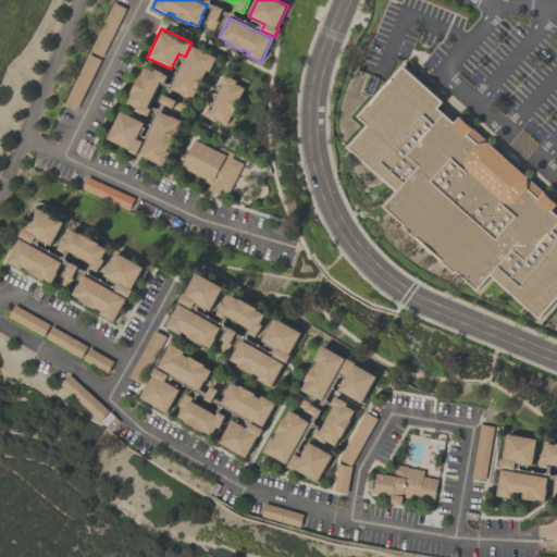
[(172,88),(194,46),(217,58),(210,72),(207,70),(203,77),(205,77),(198,93),(196,91),(192,99),(182,95),(183,94),(172,88)]
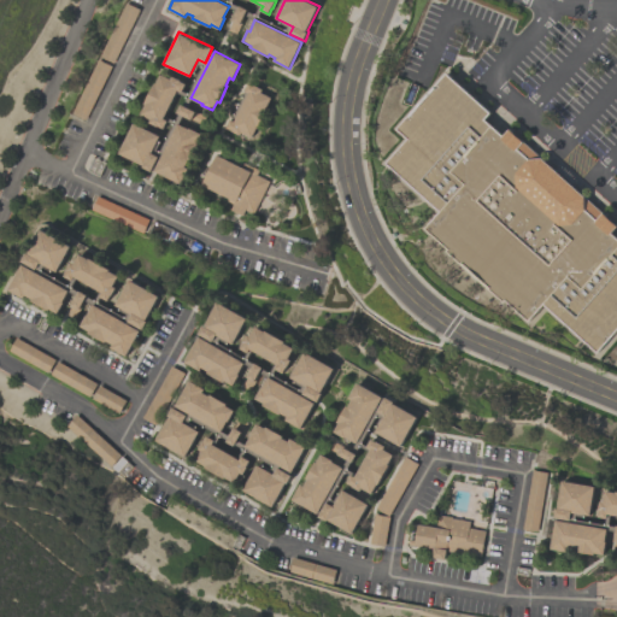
[(141,113),(146,104),(145,104),(154,83),(157,84),(162,74),(170,78),(172,75),(181,80),(181,81),(186,83),(181,94),(177,92),(164,118),(169,121),(164,130),(150,123),(151,118),(141,113)]
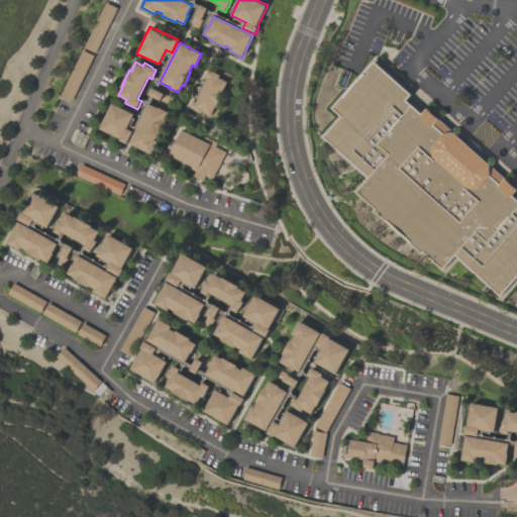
[(369,180),(323,139),(341,120),(332,112),(376,65),(516,192),(516,286),(504,301),(457,260),(444,275),(355,194),(369,180)]
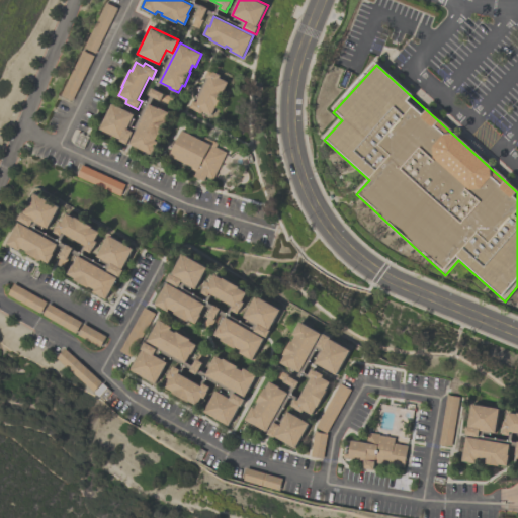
[(210,115),(201,110),(200,113),(189,108),(192,101),(195,102),(207,78),(204,76),(207,69),(219,75),(218,78),(227,82),(219,98),(221,99),(216,107),(214,107),(210,115)]
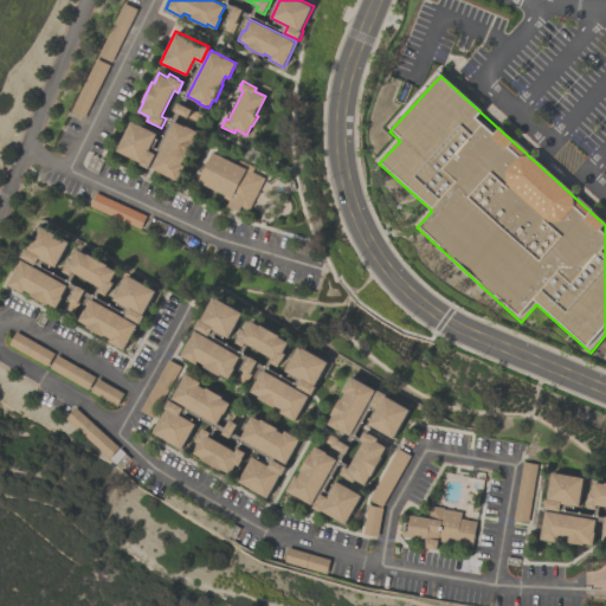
[(131,121),(158,134),(149,150),(156,154),(149,168),(140,165),(141,162),(117,150),(131,121)]
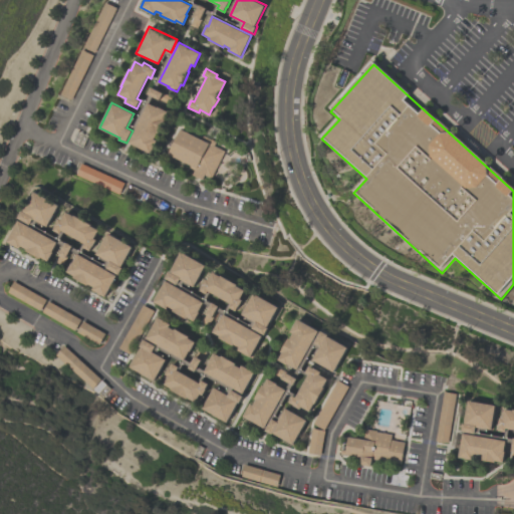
[(148,102),(158,107),(158,106),(168,111),(164,118),(166,118),(158,134),(157,134),(154,139),(157,141),(151,153),(129,143),(148,102)]
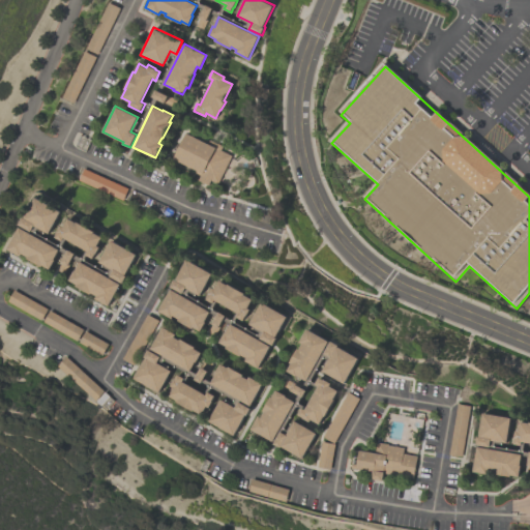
[(208,185),(198,180),(200,175),(194,172),(195,170),(173,159),(185,134),(210,145),(212,142),(222,146),(219,150),(231,156),(217,185),(209,181),(208,185)]
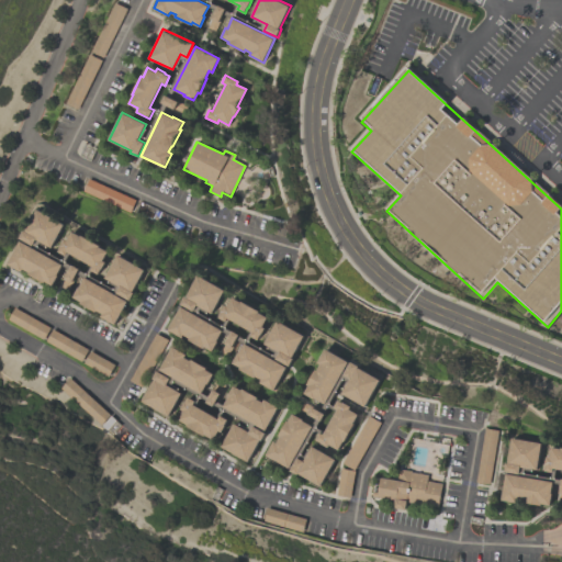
[(117,204),(130,213),(135,203),(123,195),(117,204)]
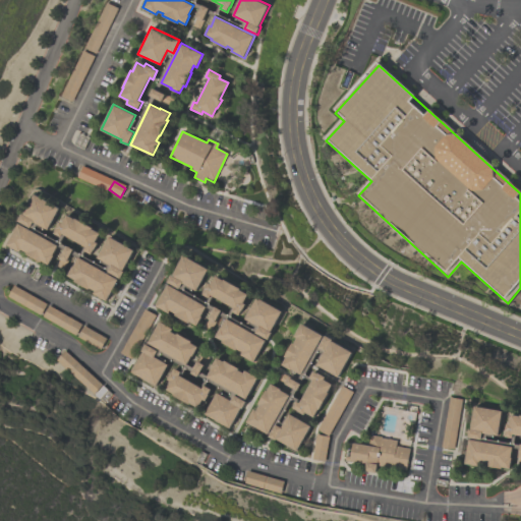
[(62,208),(50,229),(36,221),(33,227),(20,220),(24,213),(25,214),(38,193),(62,208)]
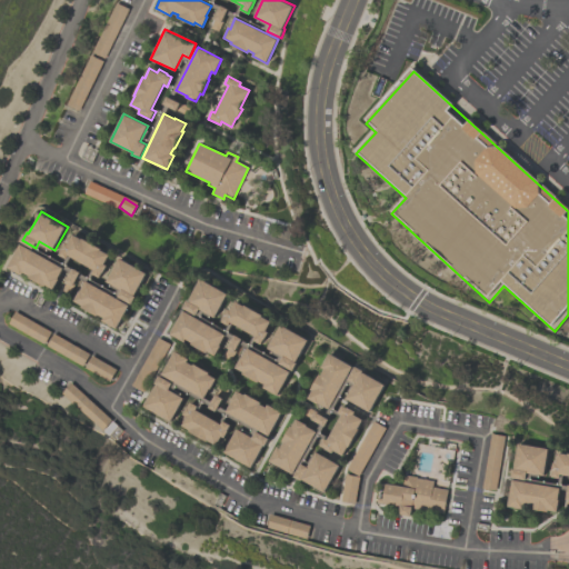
[(101,278),(93,273),(96,269),(70,256),(68,259),(60,255),(63,249),(62,249),(67,241),(70,242),(75,233),(83,239),(85,238),(102,248),(102,249),(111,255),(106,263),(109,265),(105,273),(103,272),(101,278)]
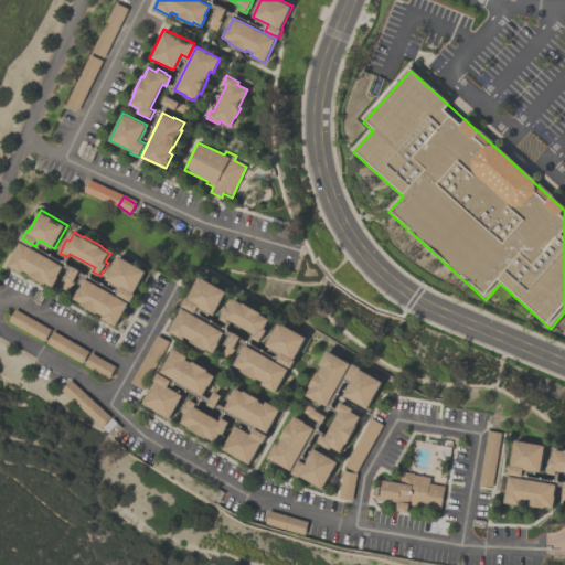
[(65,266),(53,287),(46,283),(45,284),(30,275),(30,274),(24,270),(22,273),(9,265),(22,242),(65,266)]
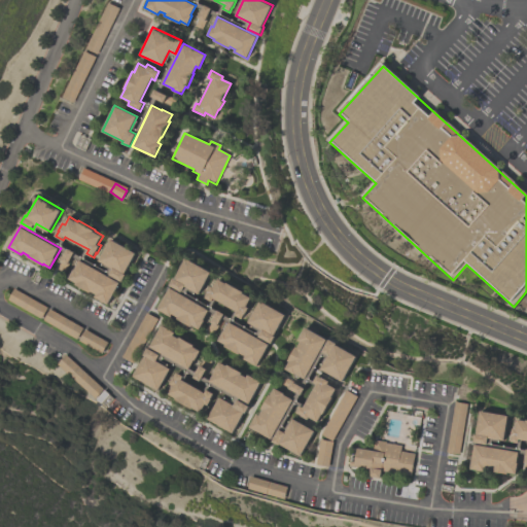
[(137,252),(125,273),(127,274),(123,282),(109,275),(113,269),(99,260),(112,239),(137,252)]
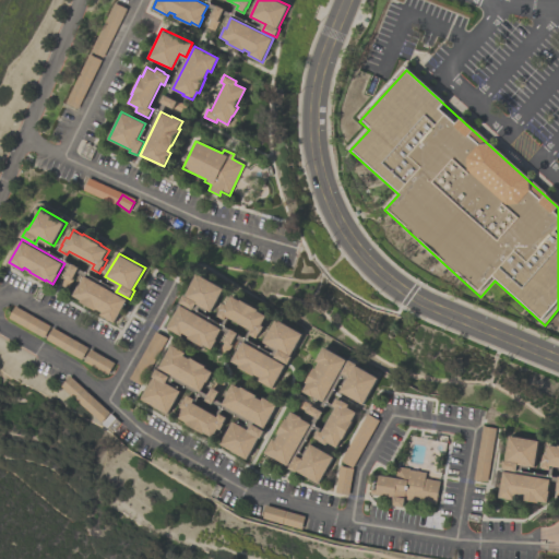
[(213,312),(198,304),(194,310),(180,302),(185,295),(187,296),(199,273),(226,288),(213,312)]
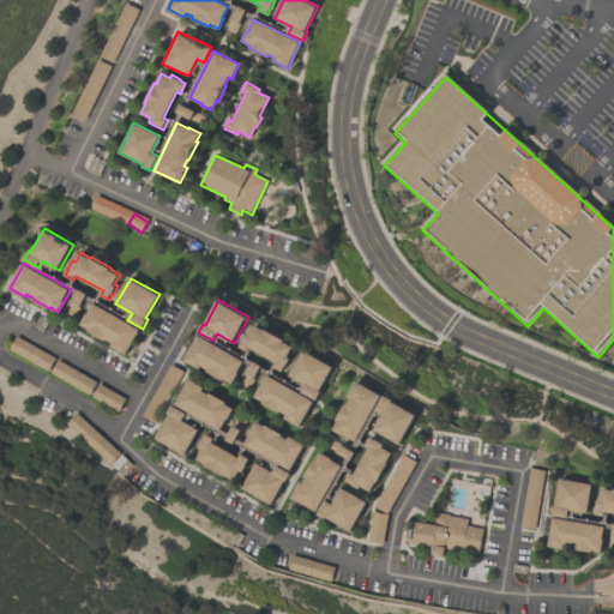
[(139,329),(126,354),(110,345),(112,343),(106,339),(104,341),(88,331),(89,329),(80,324),(86,313),(88,314),(94,304),(139,329)]
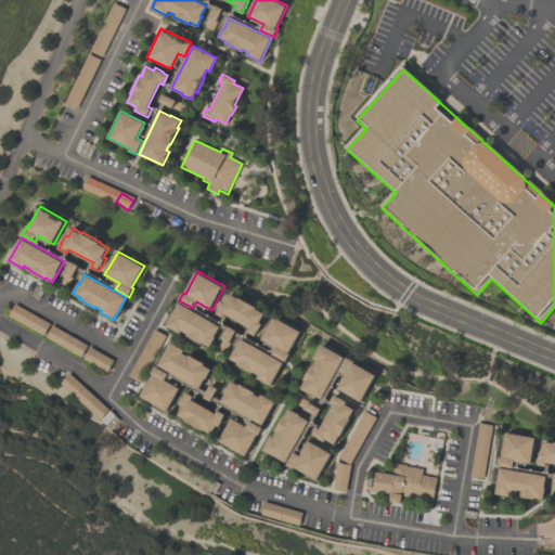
[(217,313),(220,308),(219,308),(223,300),(227,302),(231,294),(240,298),(241,297),(258,307),(257,308),(266,313),(260,322),(263,324),(256,336),(248,332),(249,328),(227,314),(224,318),(217,313)]
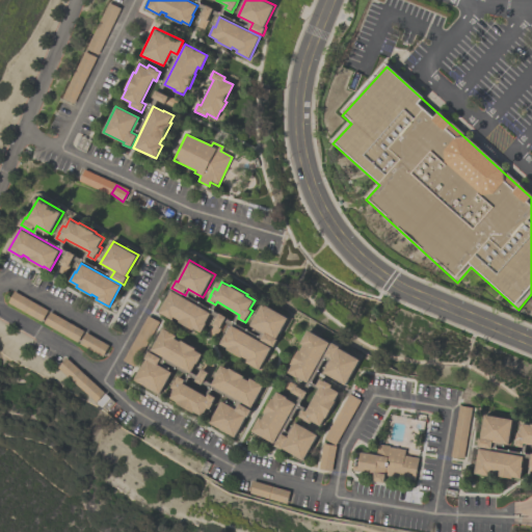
[(202,331),(194,327),(193,329),(179,321),(180,320),(175,317),(173,320),(160,313),(173,290),(212,313),(202,331)]
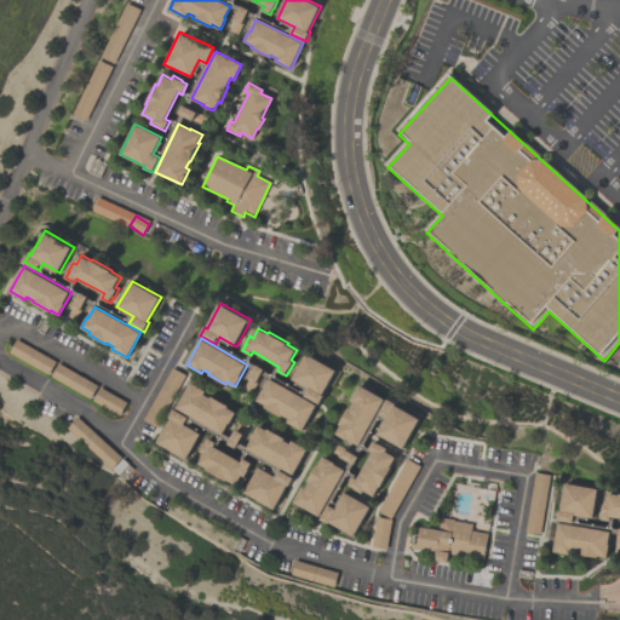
[(321,403),(306,395),(310,388),(293,379),(308,354),(337,369),(323,394),(326,395),(321,403)]
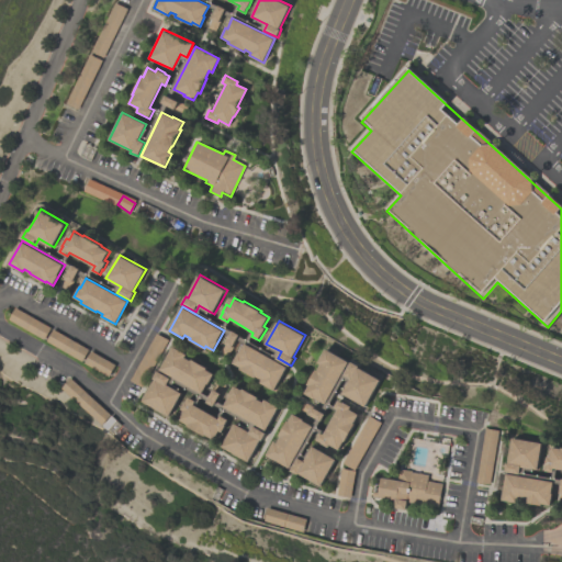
[(240,334),(228,356),(222,351),(234,329),(240,334)]
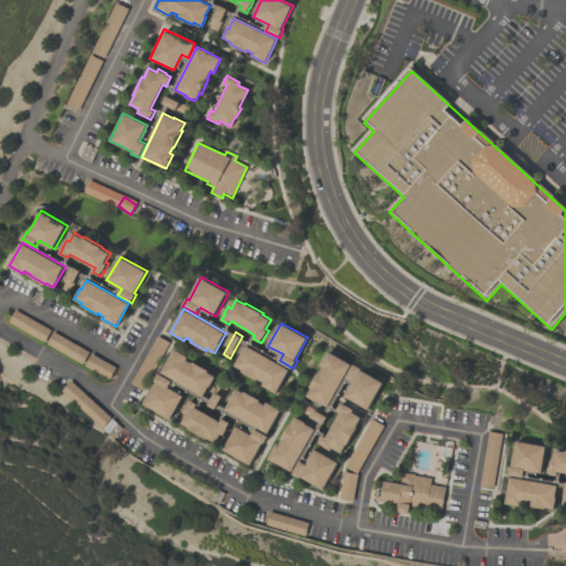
[(133,384),(144,390),(169,343),(158,337),(133,384)]
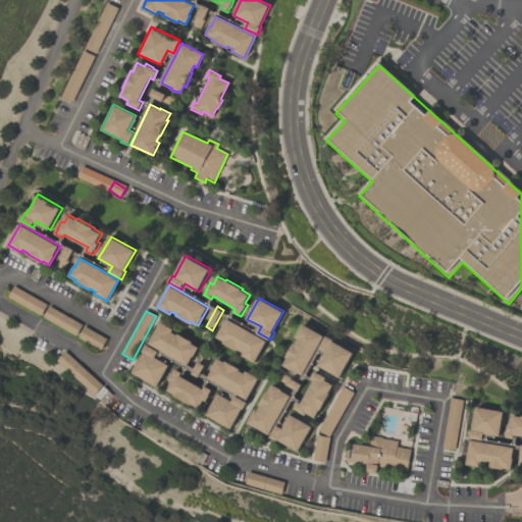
[(255,362),(242,355),(244,352),(239,350),(238,351),(222,343),(223,341),(216,337),(222,327),(223,328),(228,319),(267,341),(255,362)]
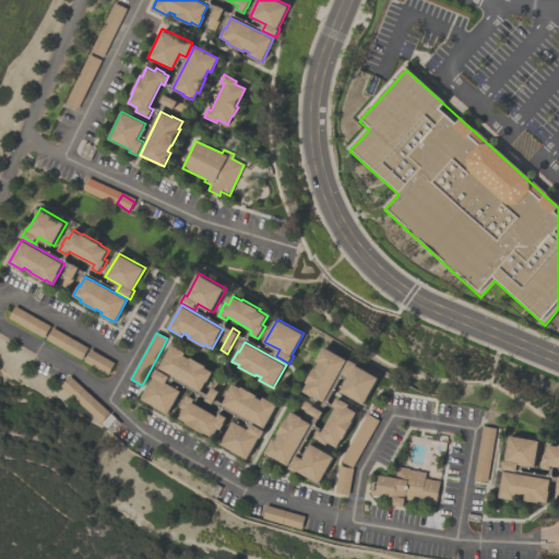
[(171,344),(186,352),(183,355),(190,359),(191,357),(206,366),(205,368),(213,371),(207,382),(206,381),(201,391),(158,367),(171,344)]
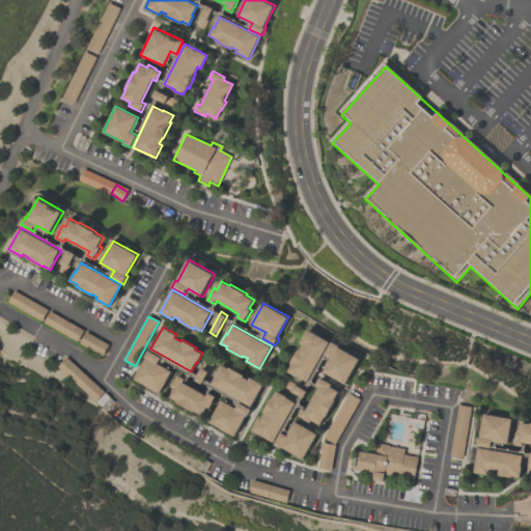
[(307,383),(288,371),(292,364),(291,363),(299,348),(301,350),(304,343),(301,342),(308,329),(330,341),(307,383)]
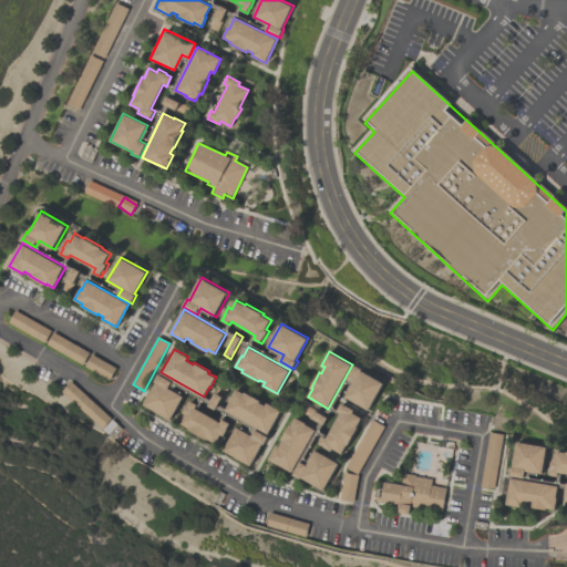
[(369,410),(346,397),(354,381),(347,378),(354,364),(363,369),(362,371),(384,383),(369,410)]
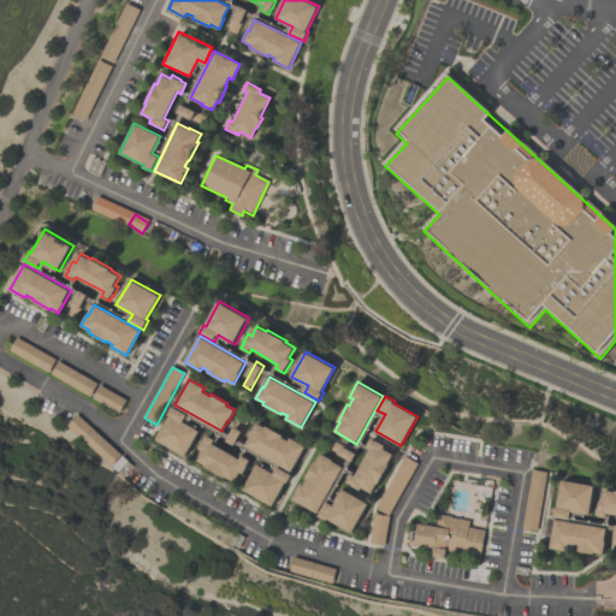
[(172,406),(188,414),(183,422),(199,431),(184,455),(157,439),(170,416),(167,414),(172,406)]
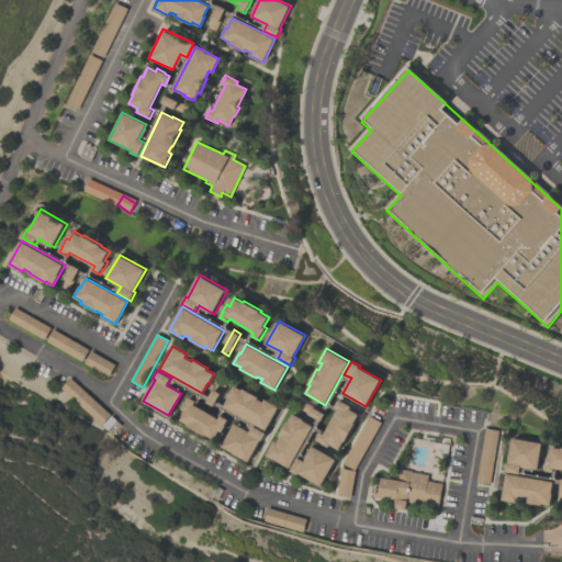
[(279,407),(266,429),(224,406),(229,396),(228,395),(234,385),(243,390),(244,388),(259,396),(257,398),(263,403),(266,400),(279,407)]
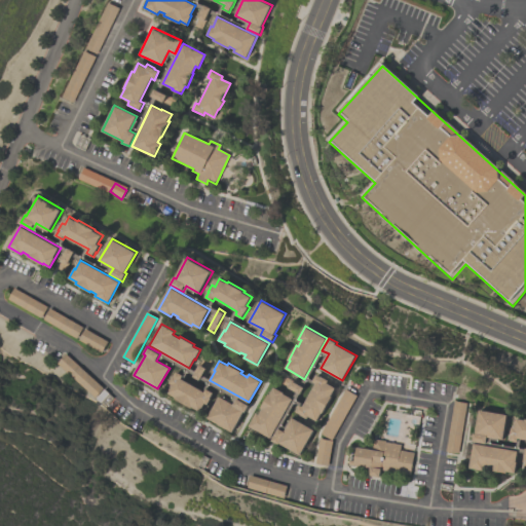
[(199,411),(192,407),(191,408),(174,399),(175,398),(166,393),(172,384),(170,382),(173,375),(174,376),(176,371),(183,375),(182,379),(204,391),(207,388),(213,392),(207,404),(204,402),(199,411)]
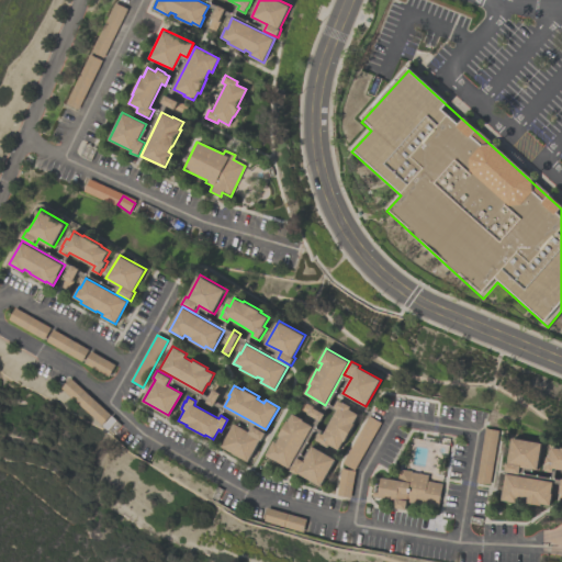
[(338,449),(329,444),(327,447),(316,439),(321,431),(324,434),(338,409),(335,407),(339,400),(344,403),(345,402),(351,406),(350,409),(359,415),(355,422),(356,423),(345,441),(344,441),(338,449)]
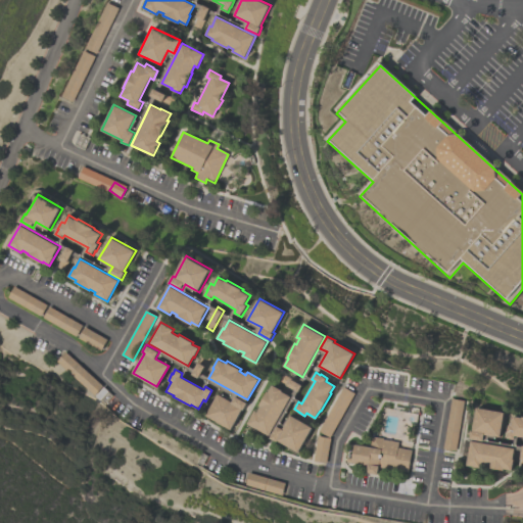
[(269,435),(247,424),(254,412),(257,413),(262,407),(259,406),(268,391),(269,392),(273,384),(283,390),(282,391),(291,395),(269,435)]
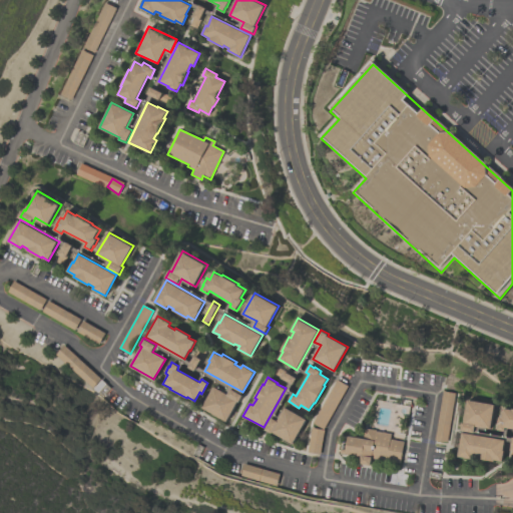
[(329,422),(346,389),(338,385),(321,417),(329,422)]
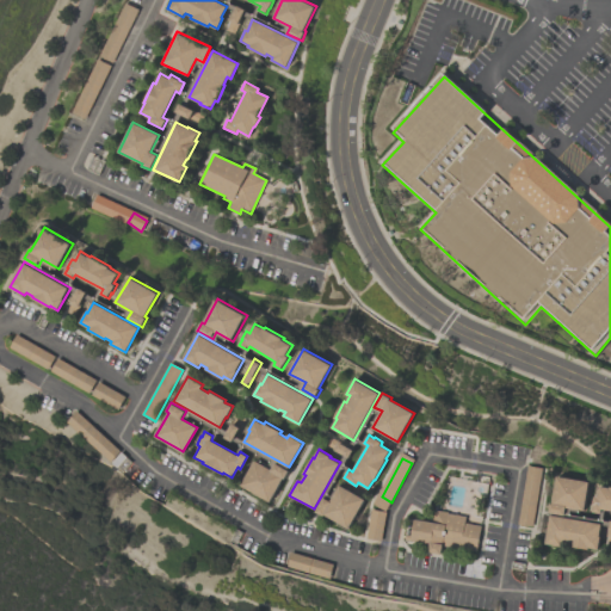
[(289,470),(284,479),(283,479),(270,503),(240,486),(254,460),(271,469),(275,462),(289,470)]
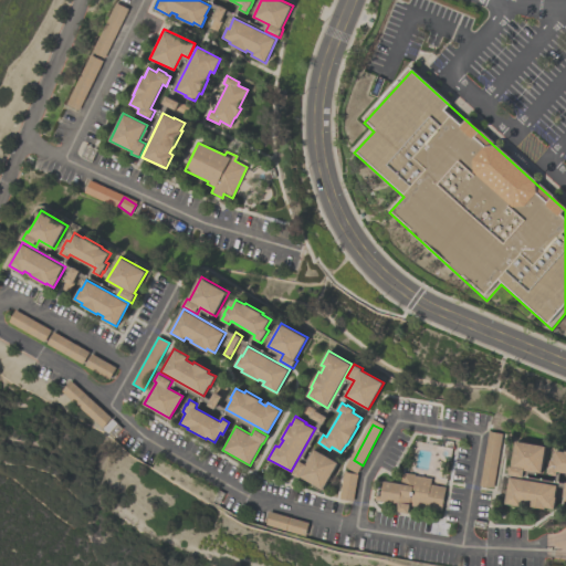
[(504,435),(491,432),(481,486),(493,489),(504,435)]
